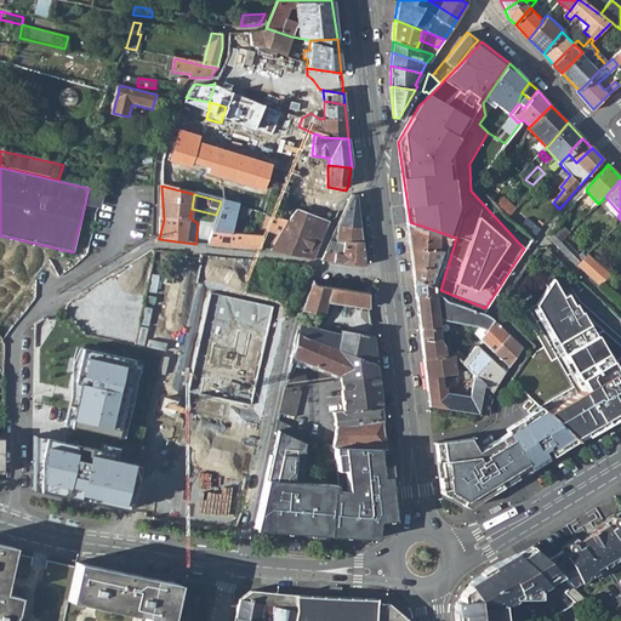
[(357,194),(351,194),(339,223),(359,226),(357,194)]
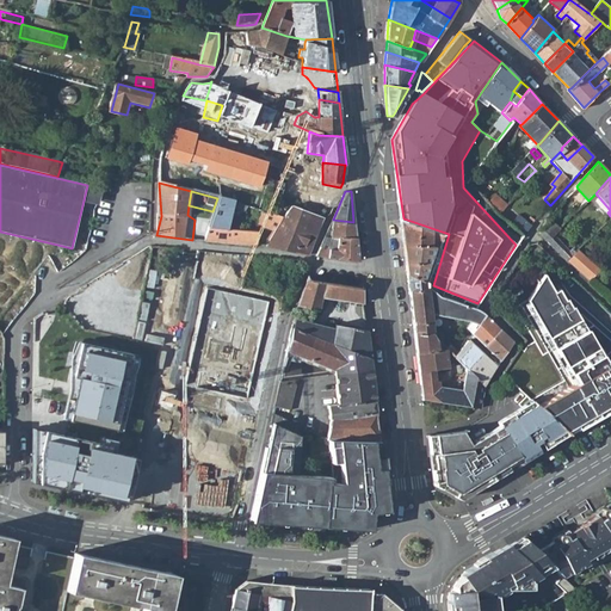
[(203,241),(257,246),(259,232),(228,228),(232,202),(217,198),(213,211),(203,241)]
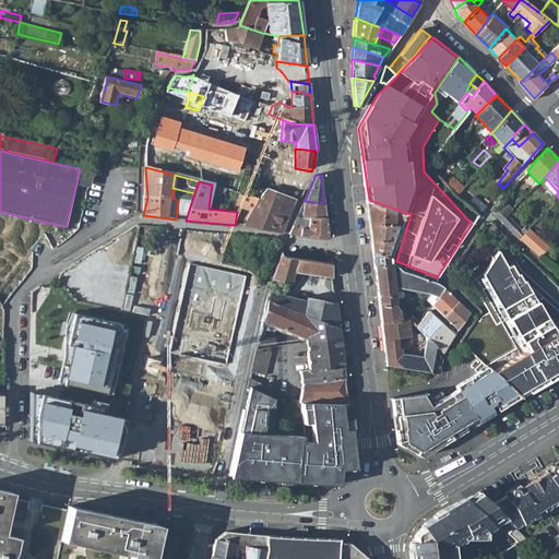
[(244,226),(283,234),(297,200),(297,199),(275,191),(268,189),(259,198),(251,212),(244,226)]
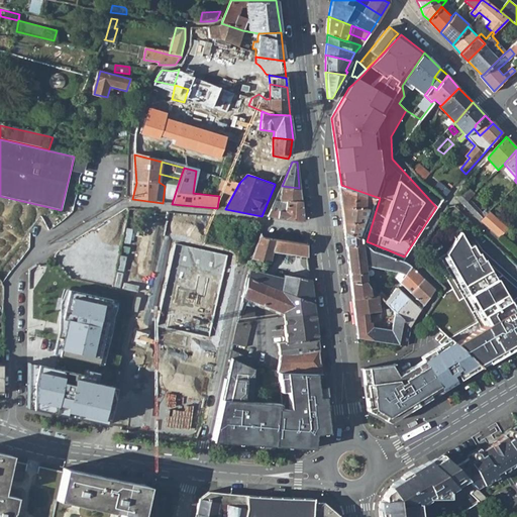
[(224,179),(222,191),(232,196),(239,183),(224,179)]
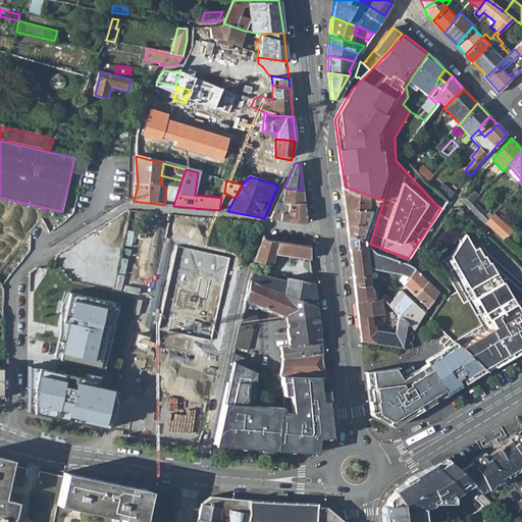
[(462,195),(462,201),(468,207),(474,201),(479,196),(469,187),(462,195)]
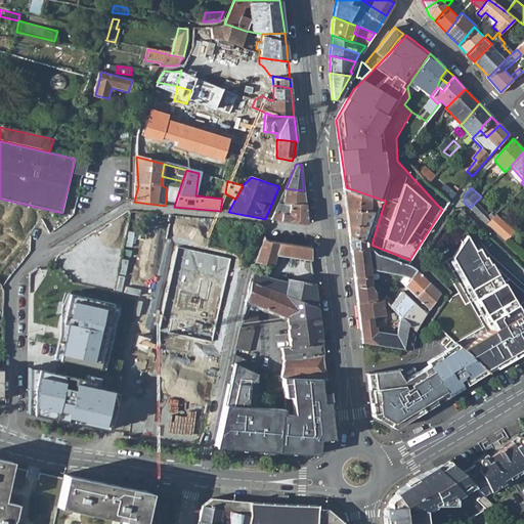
[(304,205),(303,190),(286,188),(278,204),(290,205),(290,204),(304,205)]
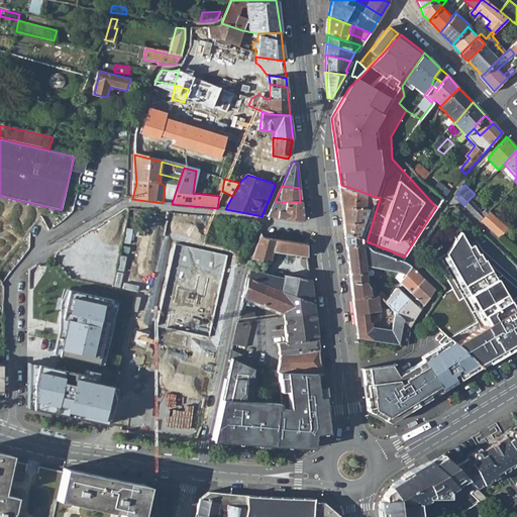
[(448,194),(439,186),(434,192),(443,199),(448,194)]
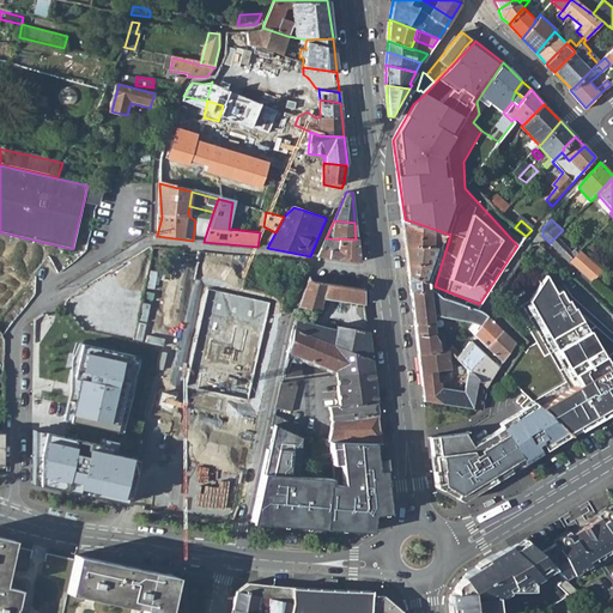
[(402,222),(405,244),(435,248),(435,246),(442,247),(444,237),(423,230),(402,222)]
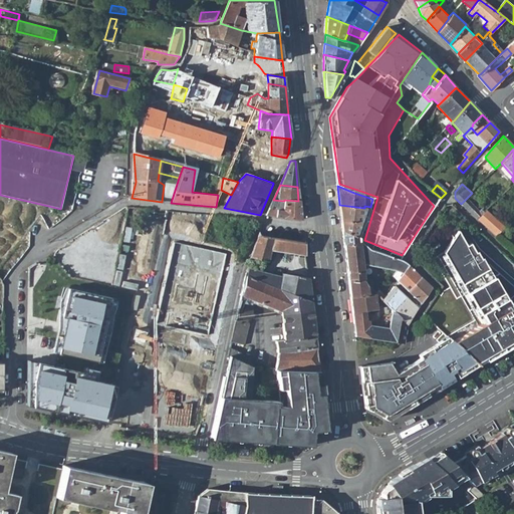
[(461,204),(476,220),(477,219),(484,213),(481,210),(479,212),(467,198),(461,204)]
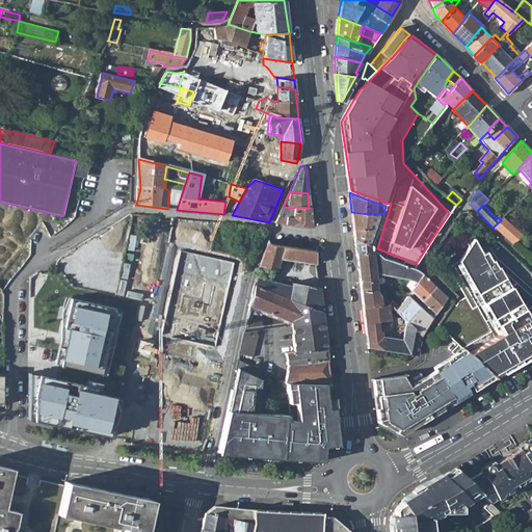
[(294,208),(291,217),(278,215),(276,218),(275,222),(293,225),(310,228),(311,228),(309,208),(294,207),(294,208)]
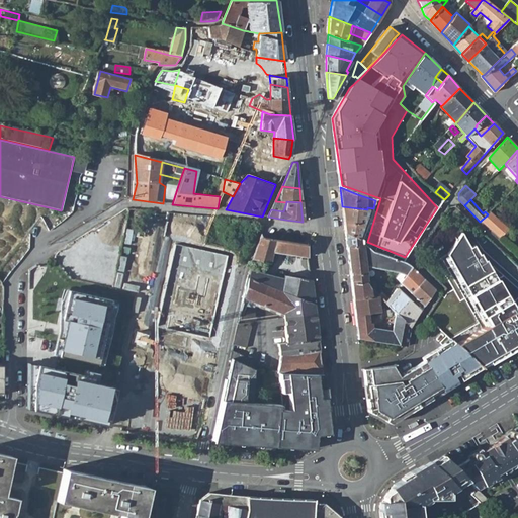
[(271,209),(283,211),(286,202),(275,201),(271,209)]
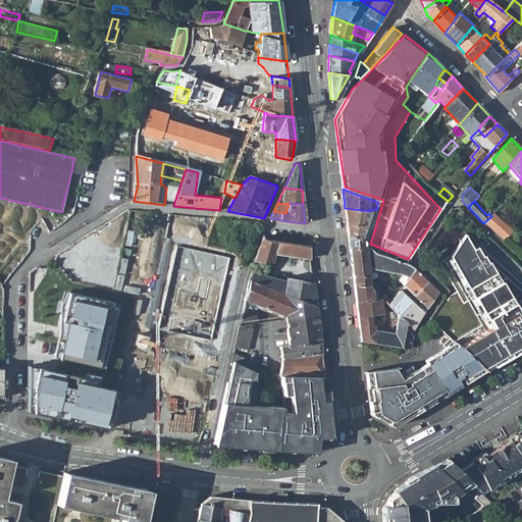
[(370,211),(345,208),(347,222),(369,227),(371,227),(372,224),(370,224),(373,211),(370,211)]
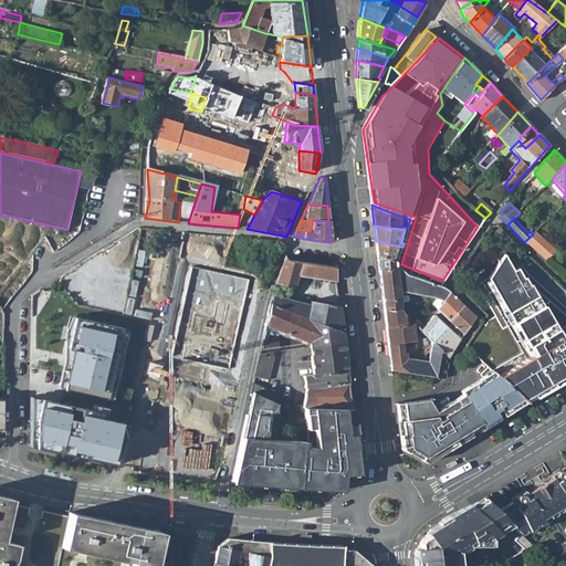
[(139,229),(114,244),(60,279),(70,293),(118,262),(134,259),(138,236),(139,229)]
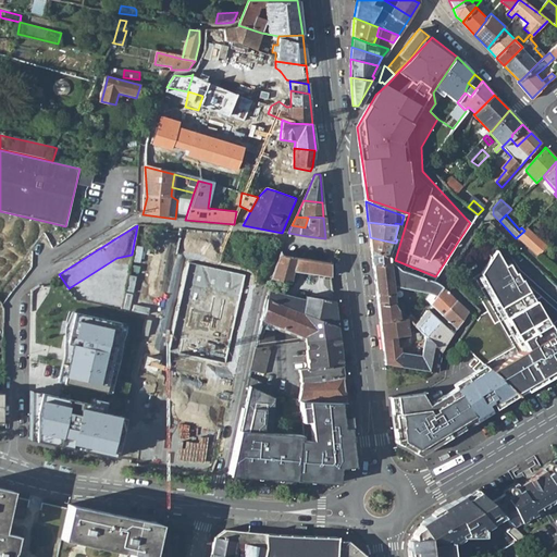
[(517,237),(536,258),(545,247),(527,229),(524,231),(517,237)]
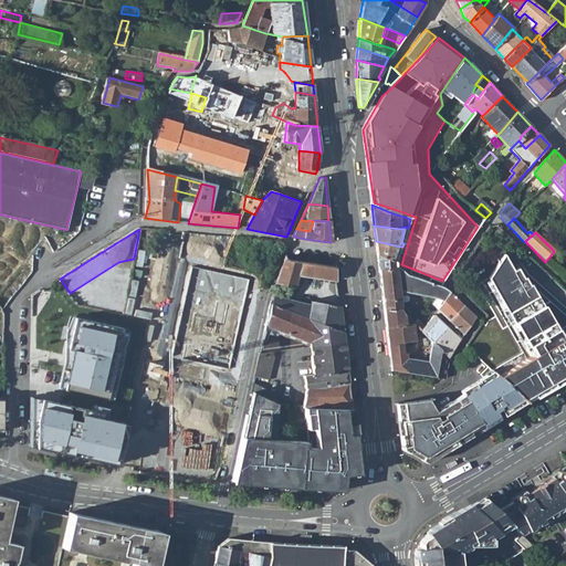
[(397,258),(400,247),(376,241),(377,253),(399,261),(399,258),(397,258)]
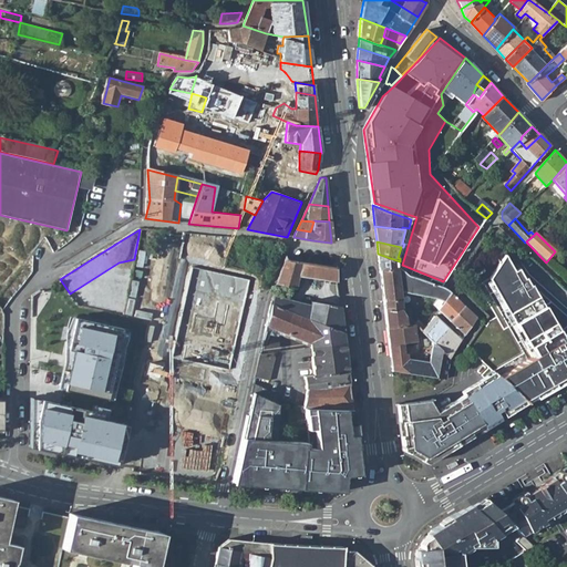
[(380,270),(398,268),(398,266),(400,261),(378,254),(380,270)]
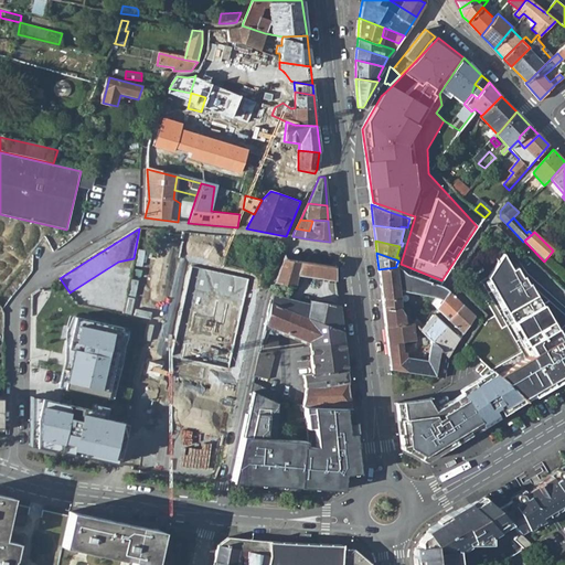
[(499,264),(504,260),(501,254),(494,258),(499,264)]
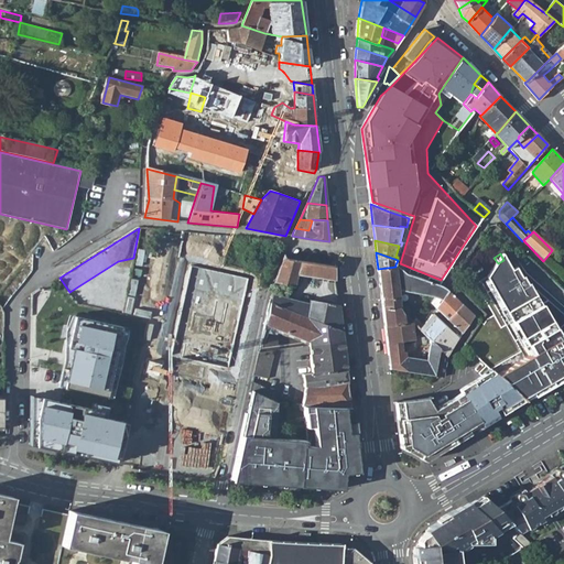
[(273,286),(270,301),(270,302),(340,332),(337,305),(310,300),(308,303),(288,297),(290,285),(293,286),(297,273),(335,280),(333,267),(283,259),(273,286)]
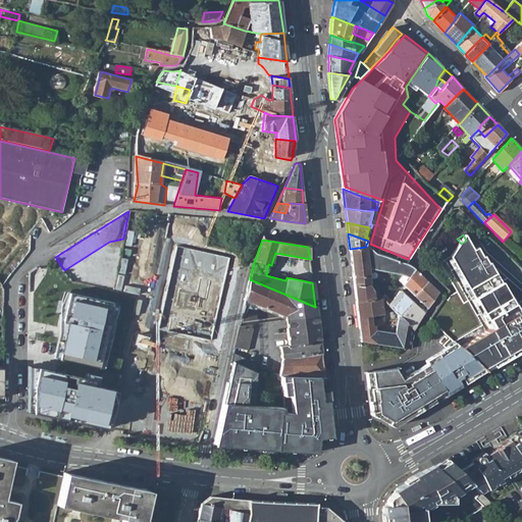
[(447,297),(445,296),(430,318),(448,335),(458,346),(481,369),(489,364),(491,367),(521,349),(521,338),(521,337),(521,336),(521,325),(515,314),(521,310),(521,291),(492,262),(489,264),(483,258),(481,258),(476,250),(474,251),(466,241),(461,244),(450,255),(438,262),(455,292),(449,295),(447,297)]
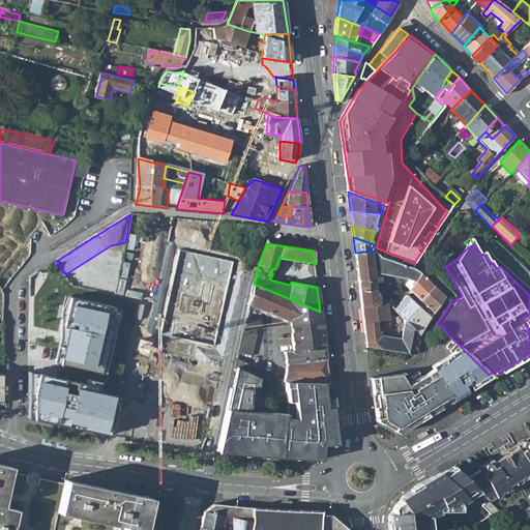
[(376,289),(377,289),(376,282),(385,280),(384,267),(391,271),(414,282),(409,289),(434,313),(444,296),(417,270),(415,268),(412,267),(384,259),(382,258),(372,248),(372,251),(355,253),(359,289),(376,289)]
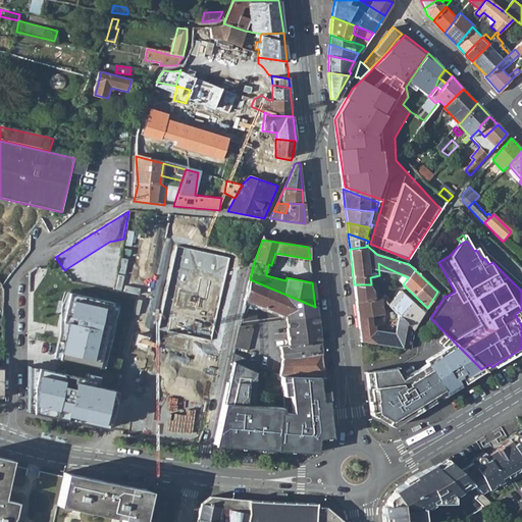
[(316,316),(315,307),(250,279),(245,300),(285,316),(285,321),(286,321),(316,316)]
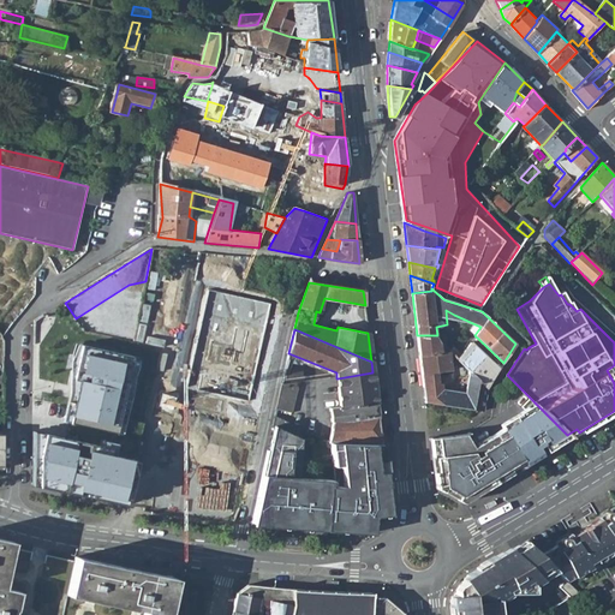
[(436,335),(417,335),(419,356),(437,352),(436,335)]
